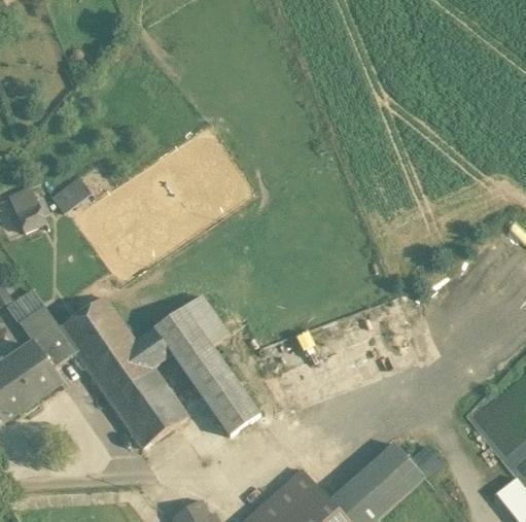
[(78,174),(51,195),(64,211),(91,192),(78,174)]
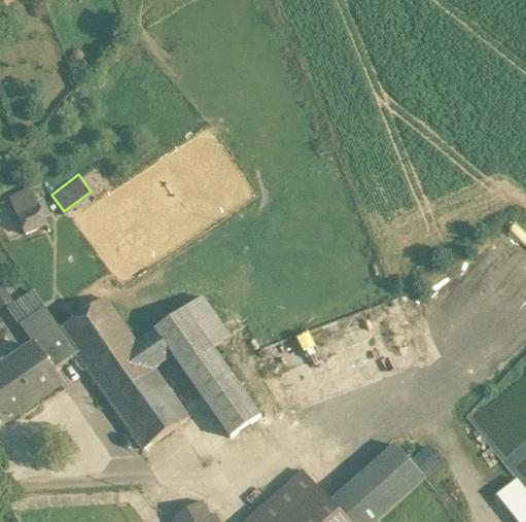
[(31,185),(9,195),(16,212),(38,202),(31,185)]
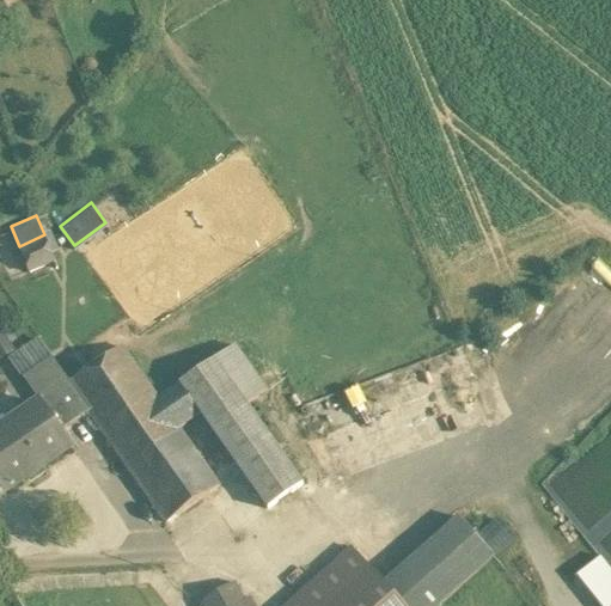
[(44,234),(19,246),(29,268),(36,265),(54,257),(44,234)]
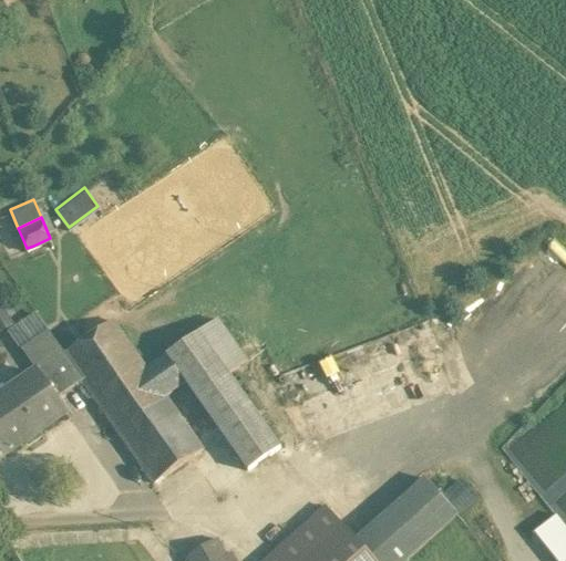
[(50,238),(33,246),(35,251),(52,243),(50,238)]
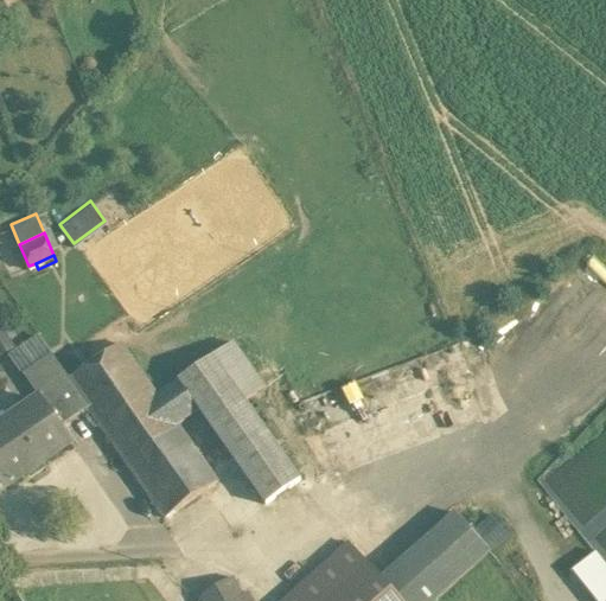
[(265,384),(233,338),(208,356),(294,479),(300,475),(244,397),(265,384)]
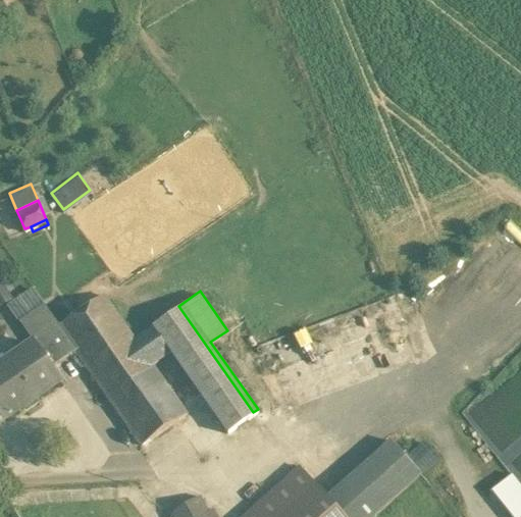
[(132,332),(103,292),(59,322),(58,323),(74,347),(86,364),(132,332)]
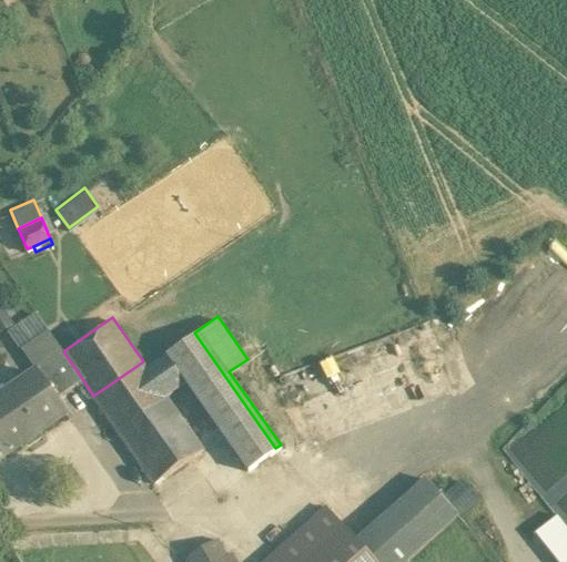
[(48,327),(24,343),(41,367),(63,351),(64,350),(48,327)]
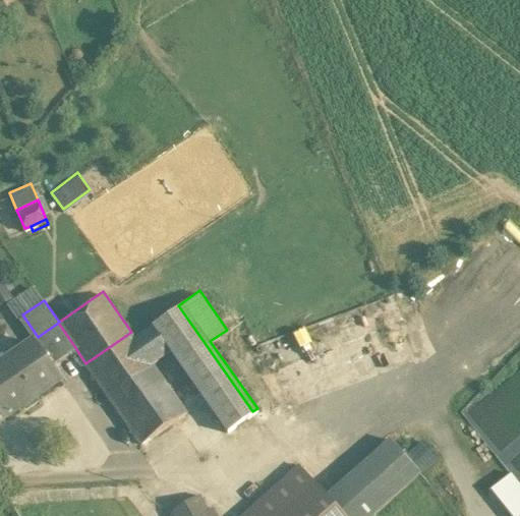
[(252,411),(178,305),(134,336),(152,360),(170,347),(227,430),(252,411)]
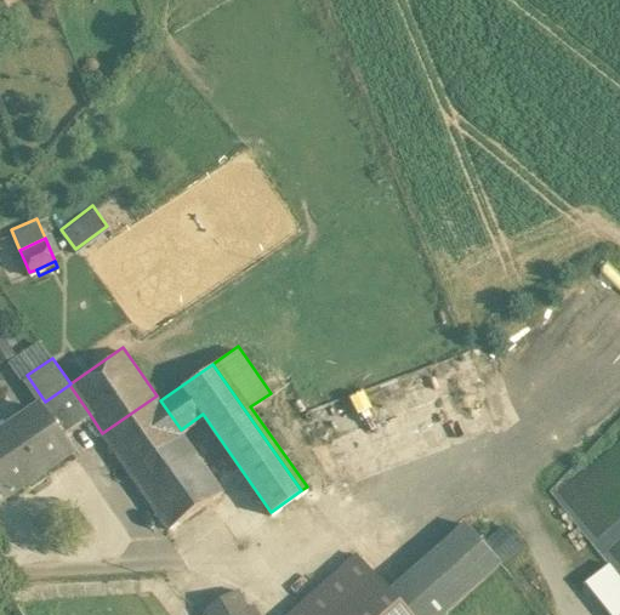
[(45,402),(0,431),(0,479),(7,491),(26,479),(27,482),(44,471),(41,468),(70,449),(60,433),(89,413),(69,385),(45,402)]
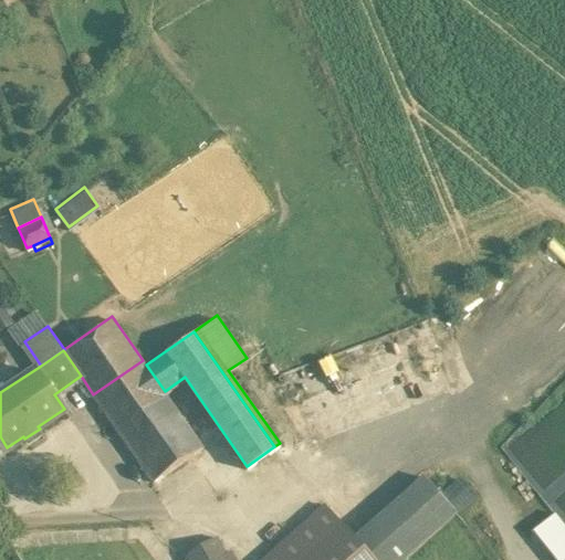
[(317,392),(334,386),(328,373),(338,368),(333,354),(305,366),(317,392)]
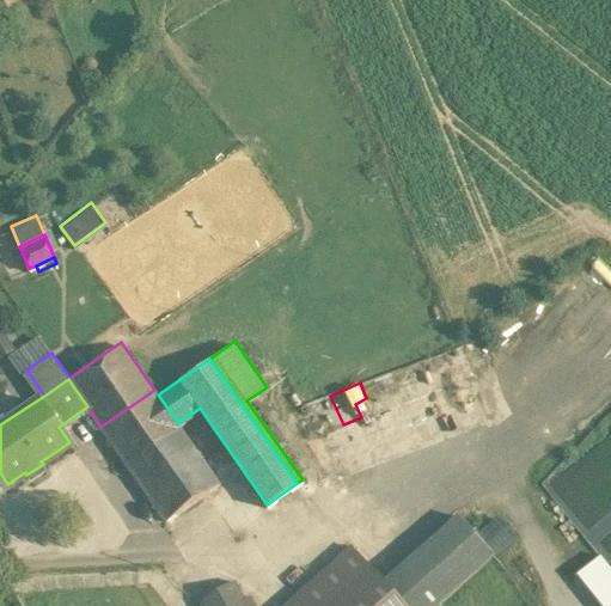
[(154,390),(101,427),(152,497),(205,461),(158,395),(154,390)]
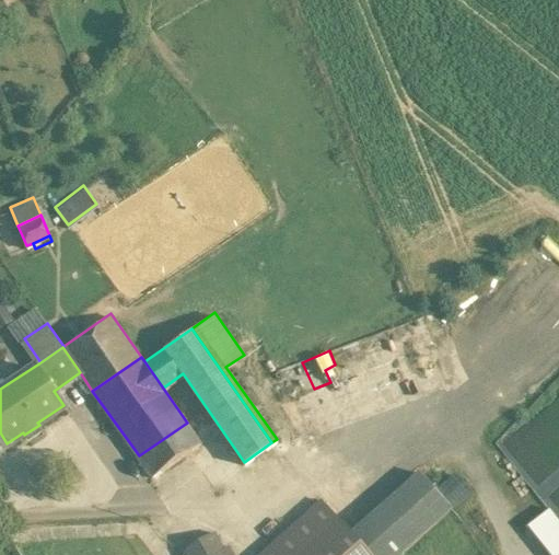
[(187,423),(139,455),(151,474),(200,440),(187,423)]
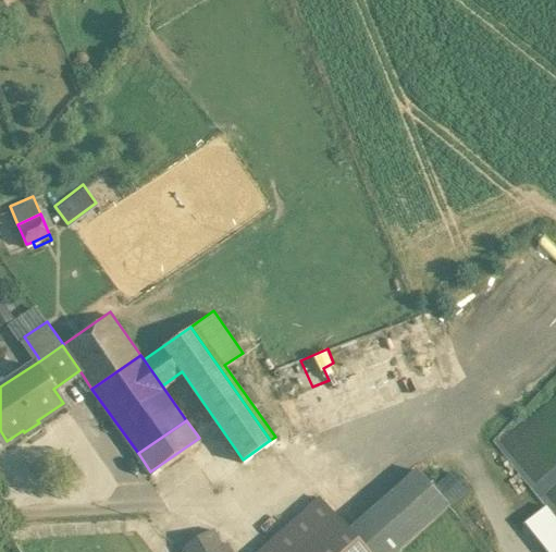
[(417,466),(349,527),(370,551),(392,551),(448,502),(417,466)]
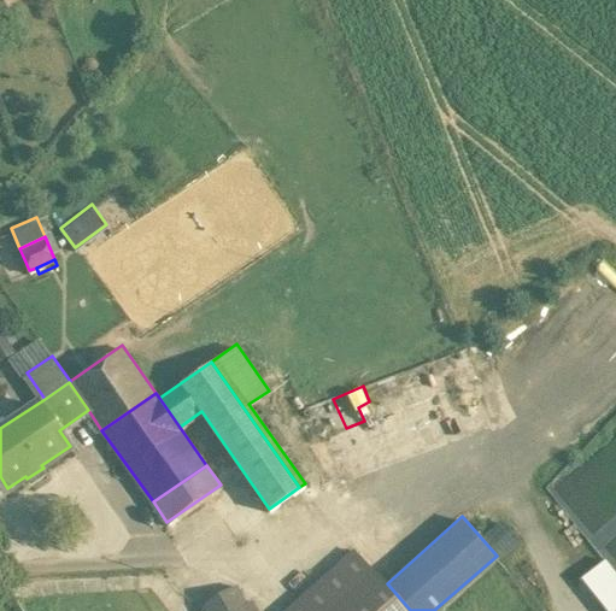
[(486,529),(502,550),(520,536),(504,516),(486,529)]
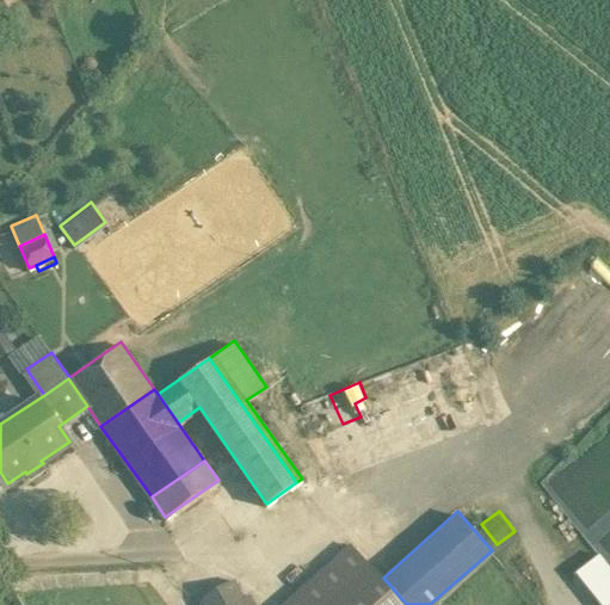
[(406,604),(383,578),(351,542),(279,604),(406,604)]
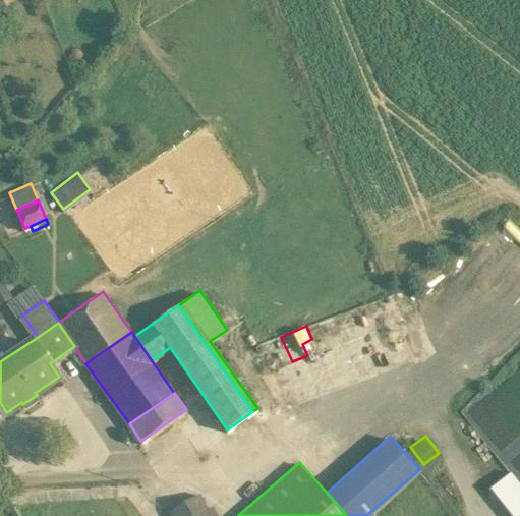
[(516,515),(519,512),(519,476),(513,467),(492,483),(516,515)]
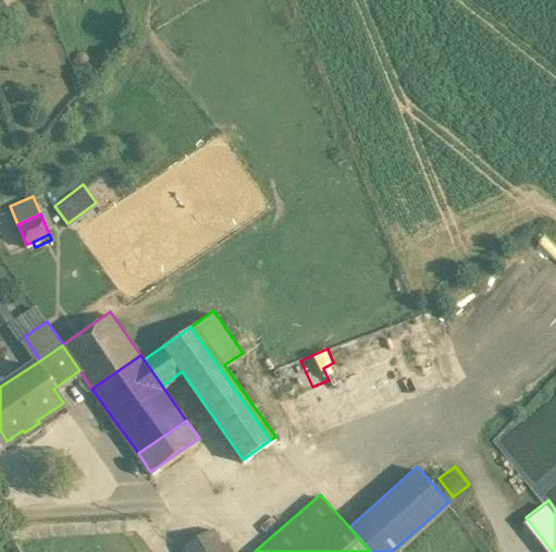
[(227,551),(212,526),(181,546),(184,551),(227,551)]
